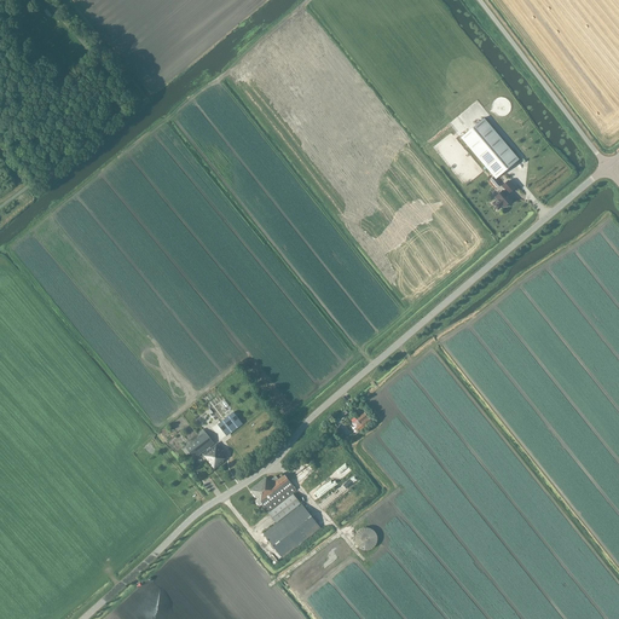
[(484,119),(461,138),(496,179),(519,160),(484,119)]
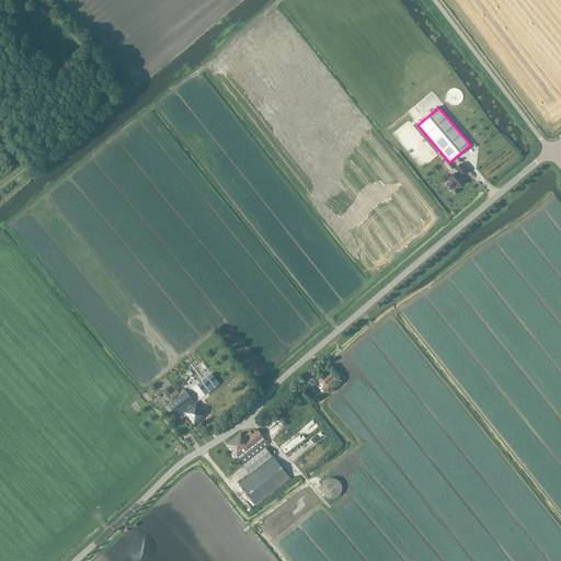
[(464,182),(458,175),(459,174),(460,175),(466,171),(460,164),(455,169),(458,172),(456,173),(449,179),(450,181),(446,184),(451,190),(456,186),(457,187),(464,182)]
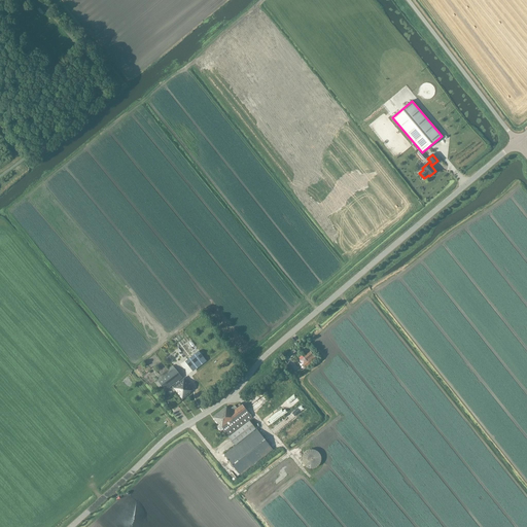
[(199,351),(185,361),(188,366),(197,360),(201,364),(206,360),(199,351)]
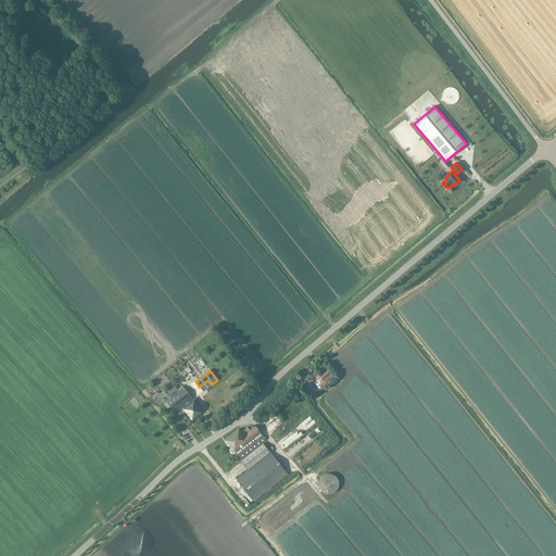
[(320,376),(320,377),(316,380),(319,384),(318,386),(320,389),(326,383),(333,378),(327,370),(320,376)]
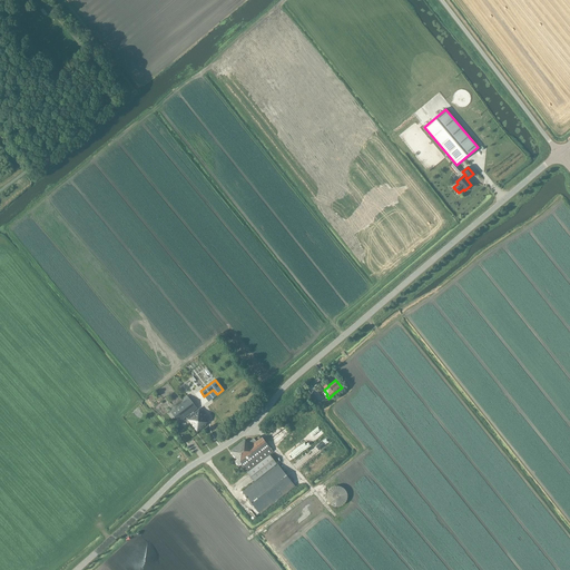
[(178,422),(195,410),(197,409),(188,397),(170,411),(178,422)]
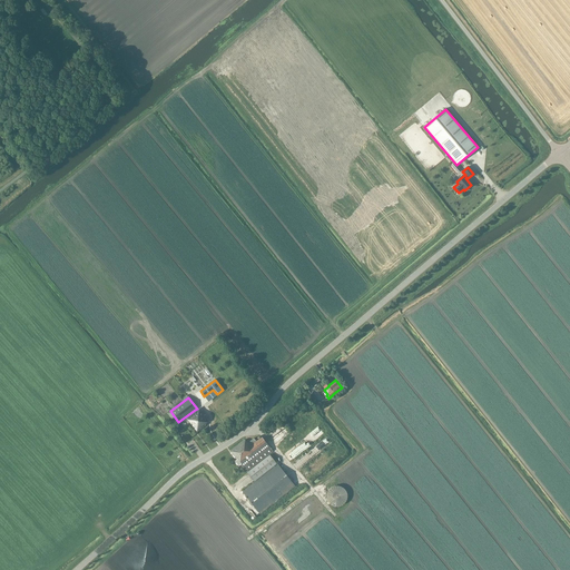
[(225,400),(210,410),(216,419),(232,409),(225,400)]
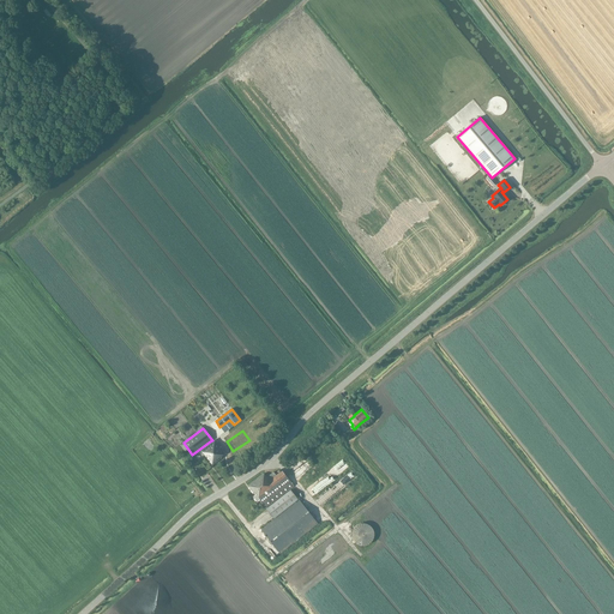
[(214,441),(208,446),(218,459),(221,458),(221,457),(224,455),(220,447),(221,446),(216,439),(214,441)]
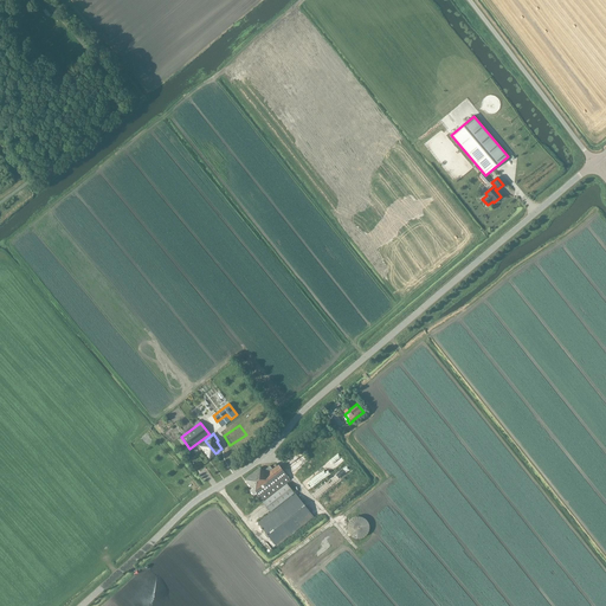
[(210,459),(216,453),(205,440),(198,445),(210,459)]
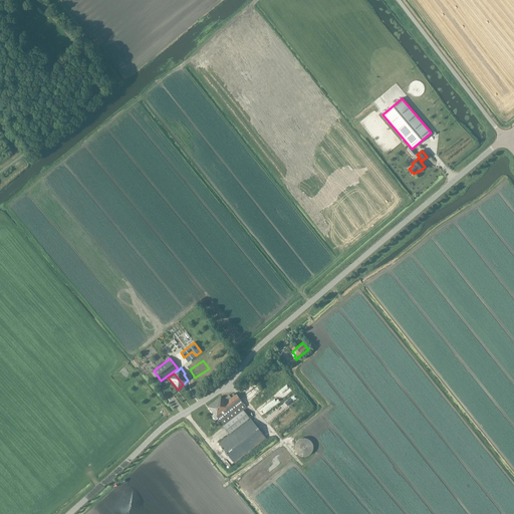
[(208,407),(214,415),(212,416),(216,421),(217,419),(222,426),(246,407),(236,394),(231,398),(229,395),(223,400),(221,397),(208,407)]
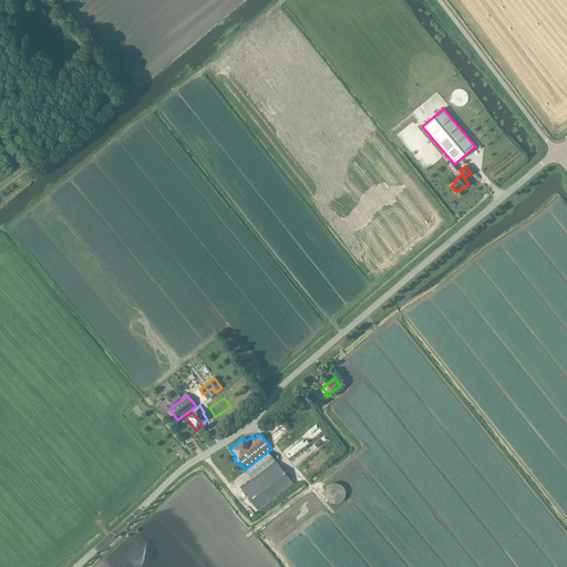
[(268,452),(246,471),(253,480),(276,462),(268,452)]
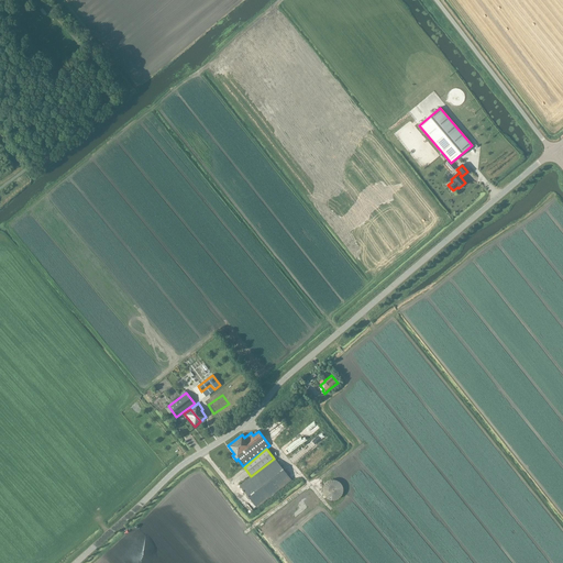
[(257,507),(291,481),(274,459),(240,486),(257,507)]
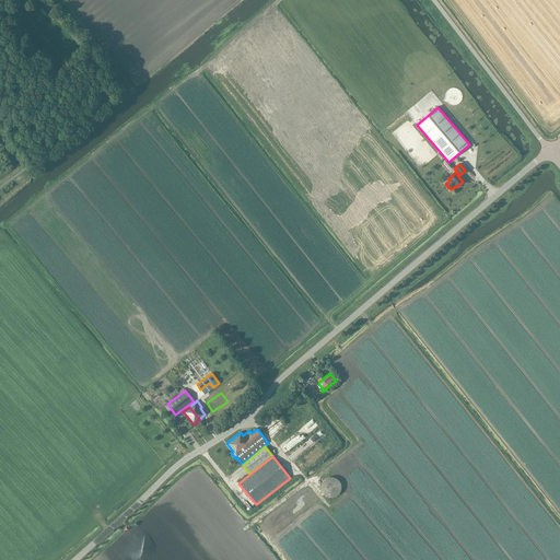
[(324,480),(322,483),(321,486),(321,488),(321,490),(322,492),(323,494),(324,496),(326,497),(328,498),(330,498),(334,498),(336,497),(338,496),(339,494),(340,492),(341,490),(341,489),(341,487),(341,485),(340,483),(338,480),(337,479),(335,478),(331,478),(329,478),(327,479),(324,480)]
